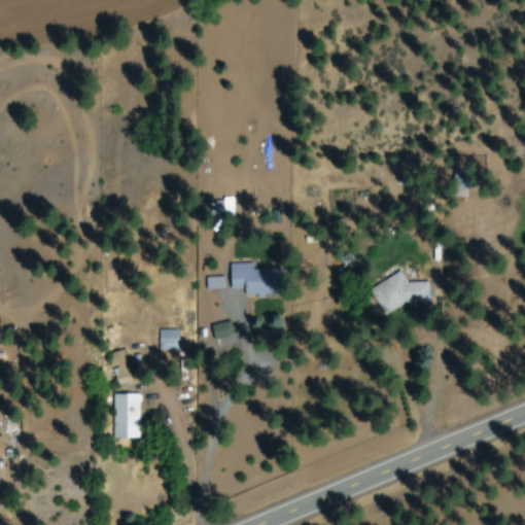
[(233,288),(247,288),(247,294),(283,293),(282,268),(255,269),(255,263),(232,263),(233,288)]
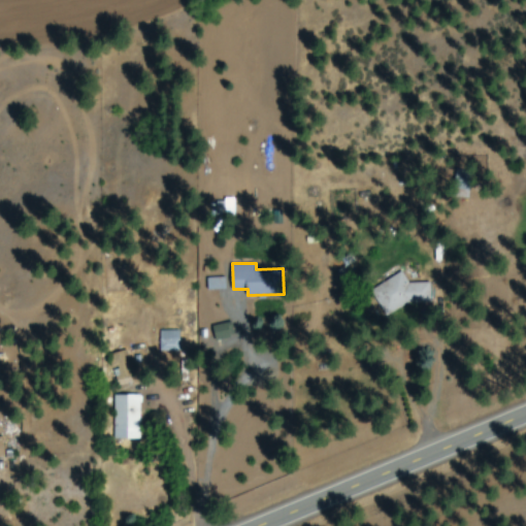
[(371,290),(388,316),(411,302),(432,301),(431,281),(409,282),(403,270),(371,290)]
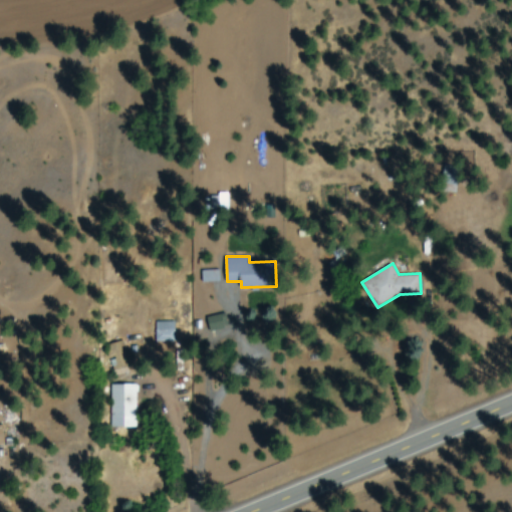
[(204,282),(222,281),(221,269),(203,269),(204,282)]
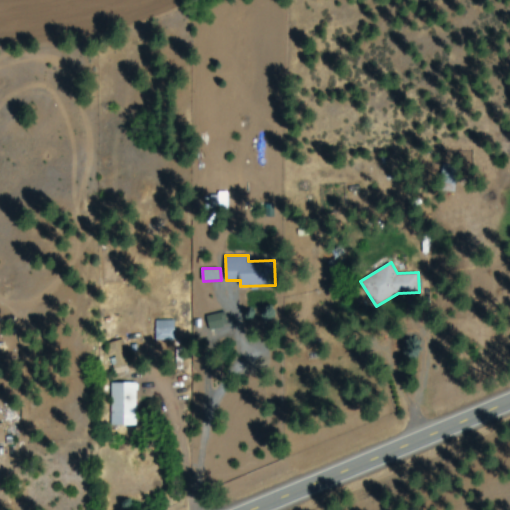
[(227,326),(224,312),(207,315),(210,329),(227,326)]
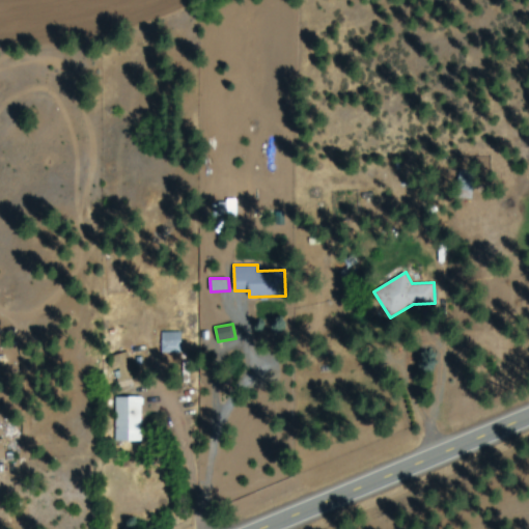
[(162,331),(162,354),(183,354),(182,331),(162,331)]
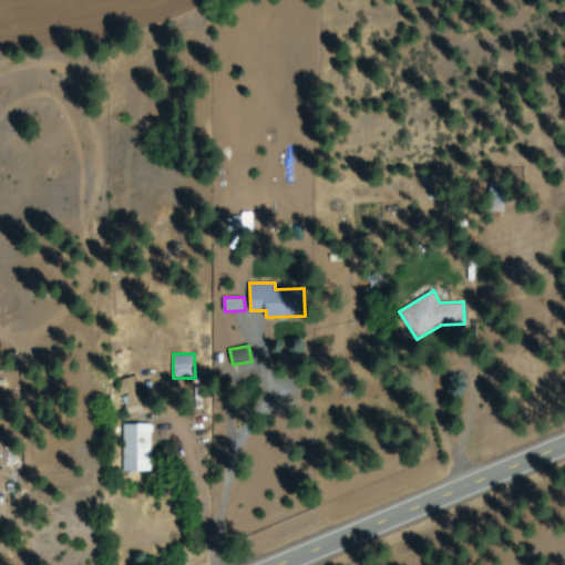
[(124,471),(152,471),(153,423),(124,423),(124,471)]
